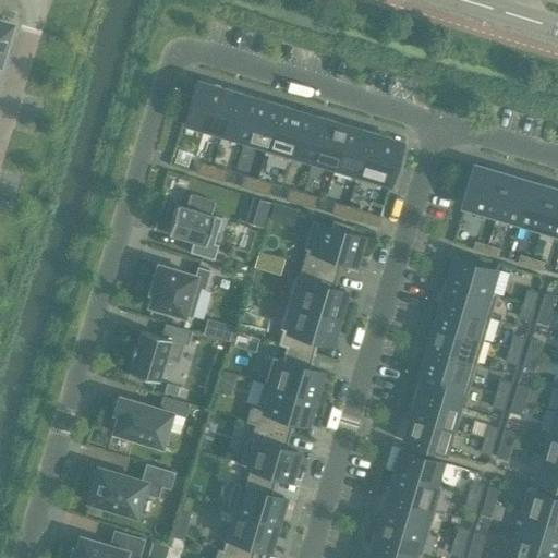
[(0,62),(12,23),(0,20),(0,62)]
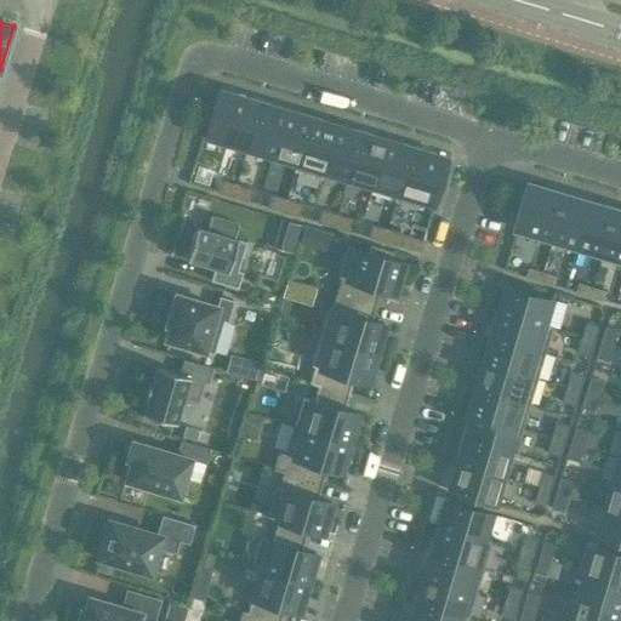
[(246,148),(260,103),(218,91),(205,136),(246,148)]
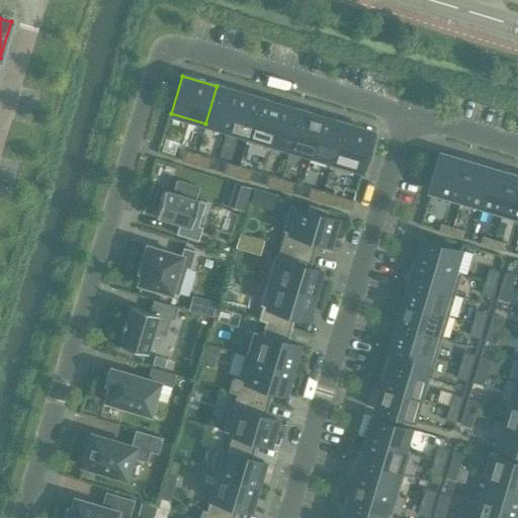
[(217,86),(205,123),(227,130),(238,92),(217,86)]
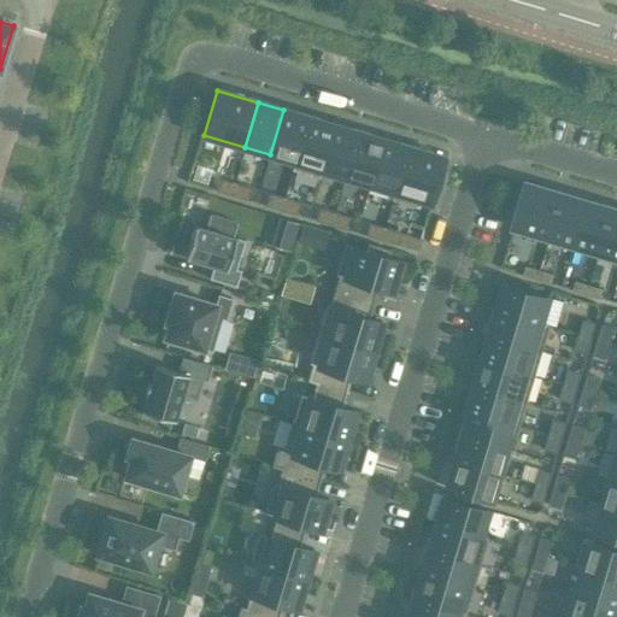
[(283,110),(270,154),(293,162),(291,170),(292,170),(307,117),(283,110)]
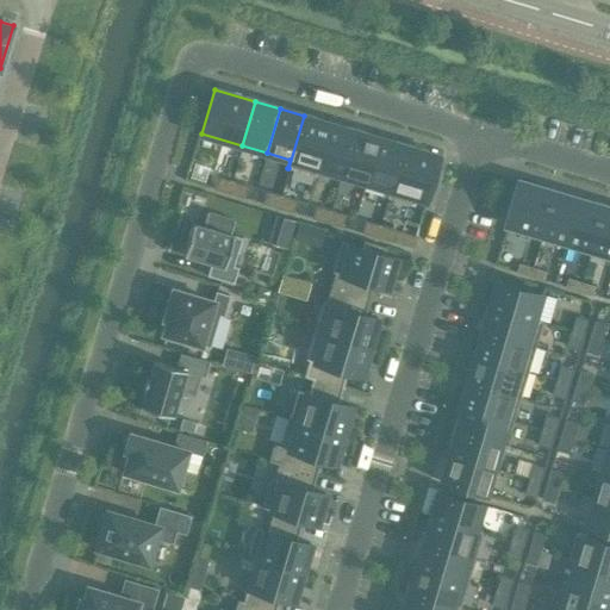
[(304,116),(288,168),(313,175),(329,124),(304,116)]
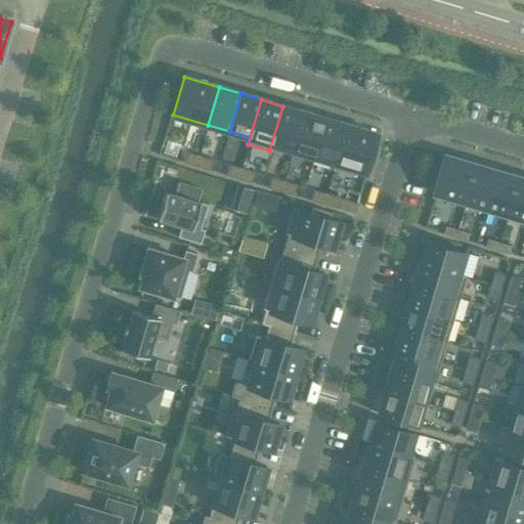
[(282,106),(269,150),(270,151),(272,144),(293,150),(304,113),(282,106)]
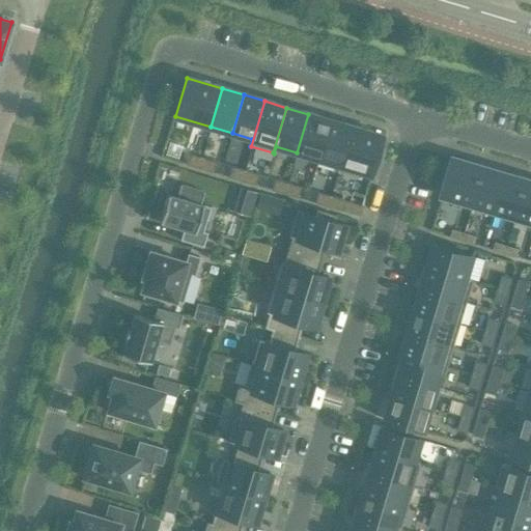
[(308,114),(297,152),(318,159),(330,120),(308,114)]
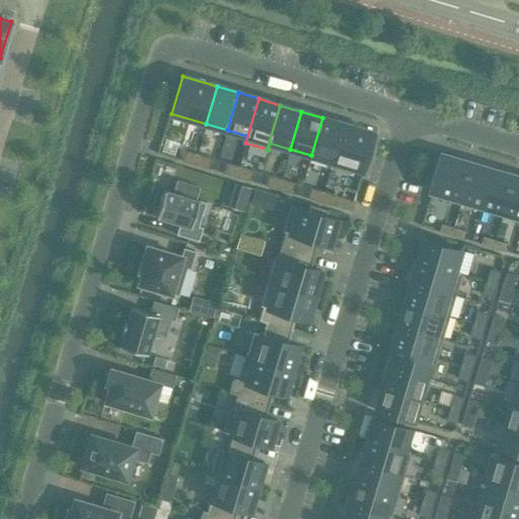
[(343,124),(322,118),(311,155),(330,161),(328,168),(329,168),(343,124)]
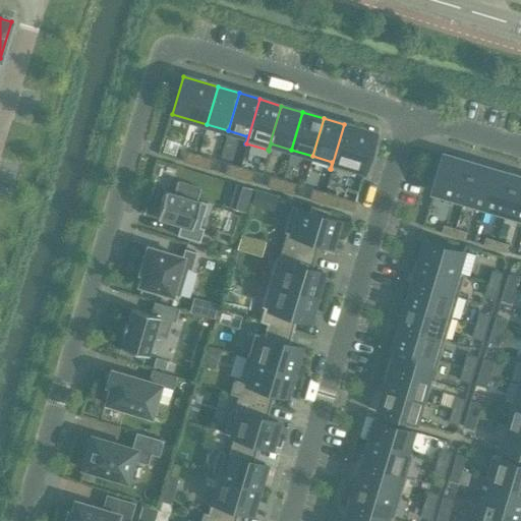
[(344,124),(331,169),(353,176),(358,159),(365,161),(370,142),(363,140),(365,132),(366,132),(366,131),(344,124)]
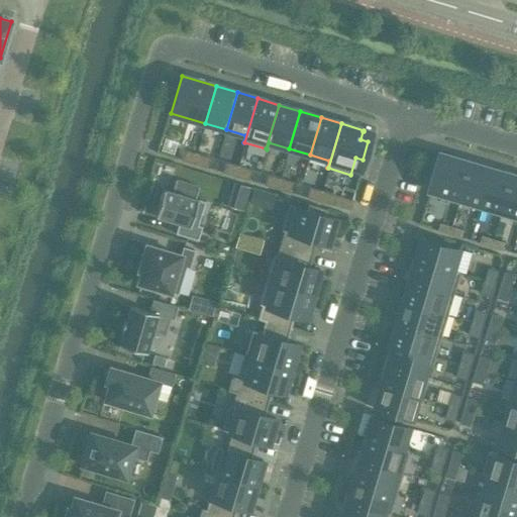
[(196,153),(184,149),(180,160),(193,164),(196,153)]
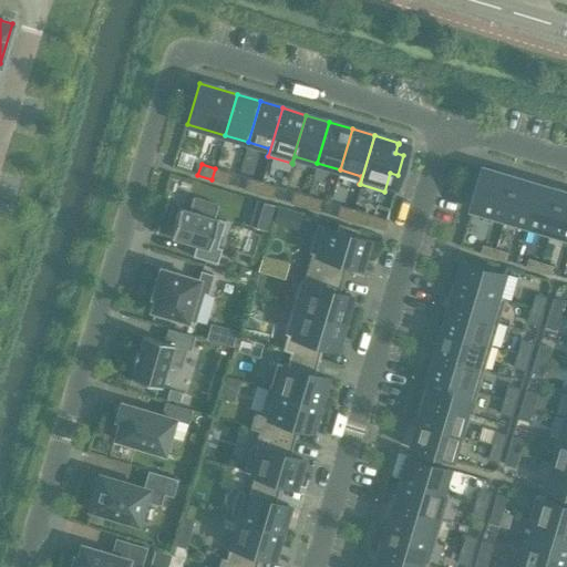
[(212,179),(226,184),(229,172),(215,168),(212,179)]
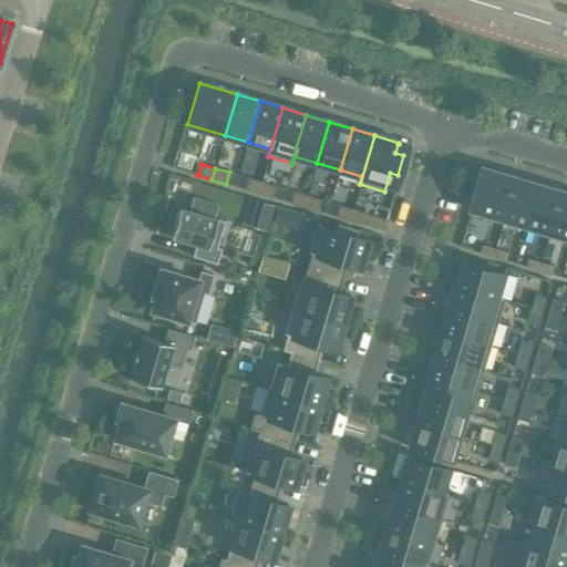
[(505,218),(517,177),(493,171),(481,212),(505,218)]
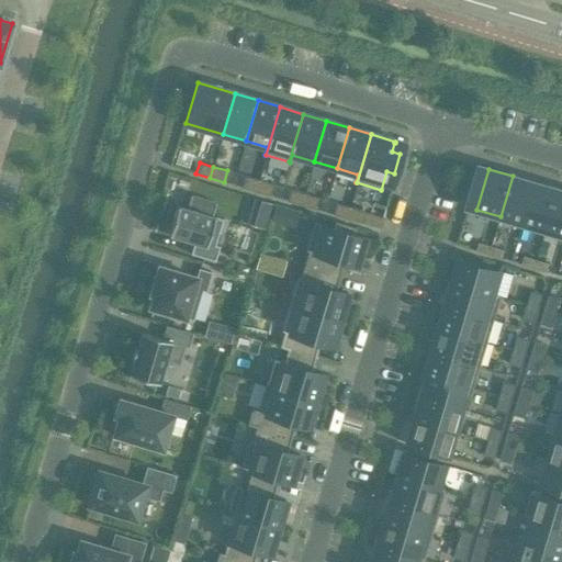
[(258,180),(245,176),(242,187),(255,191),(258,180)]
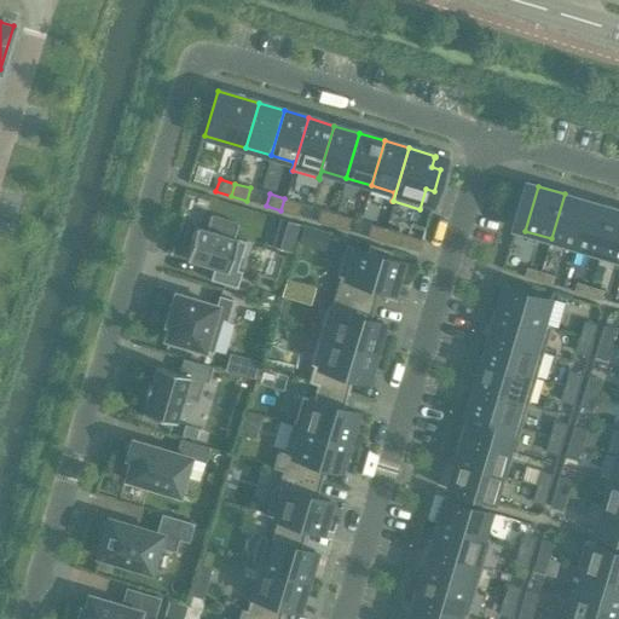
[(551,238),(576,246),(589,202),(565,194),(551,238)]
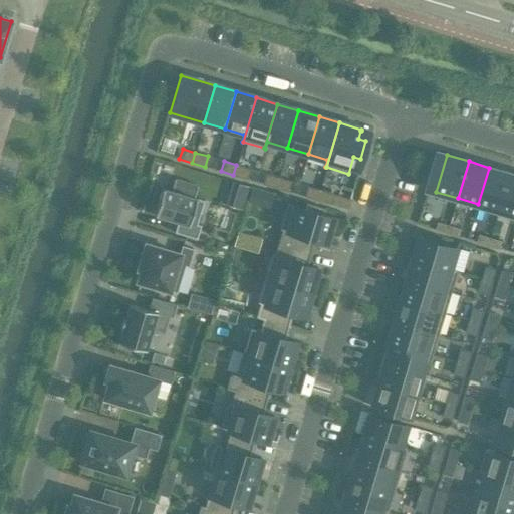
[(236,165),(233,175),(246,179),(249,169),(236,165)]
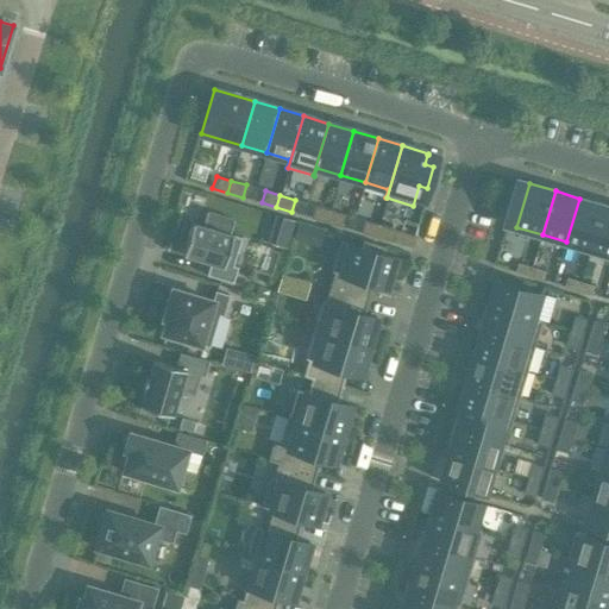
[(591,250),(604,206),(579,199),(566,242),(591,250)]
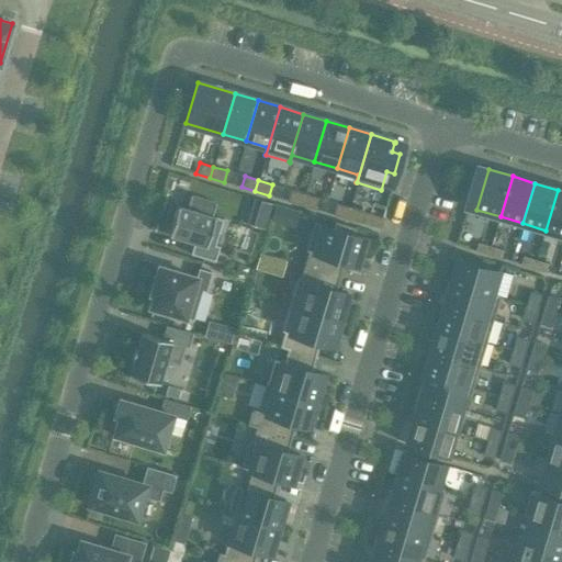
[(304,193),(290,190),(287,201),(301,205),(304,193)]
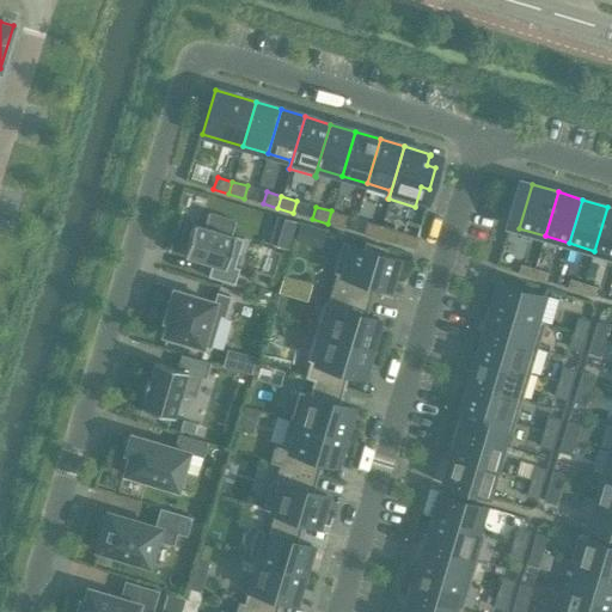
[(611,207),(607,207),(594,251),(611,256),(611,207)]
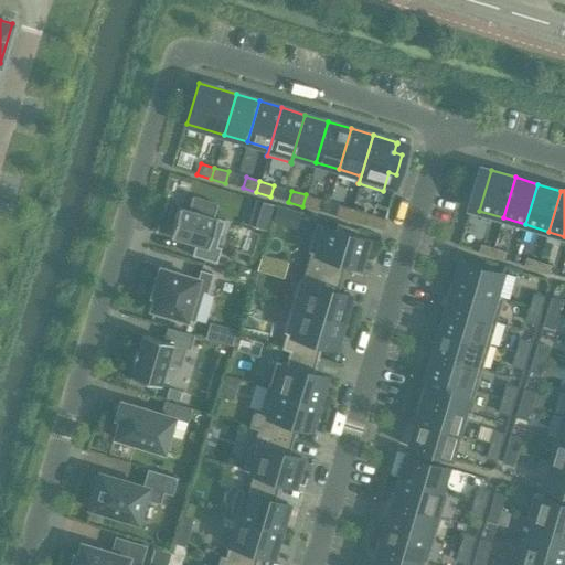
[(306,194),(302,206),(316,210),(319,199),(306,194)]
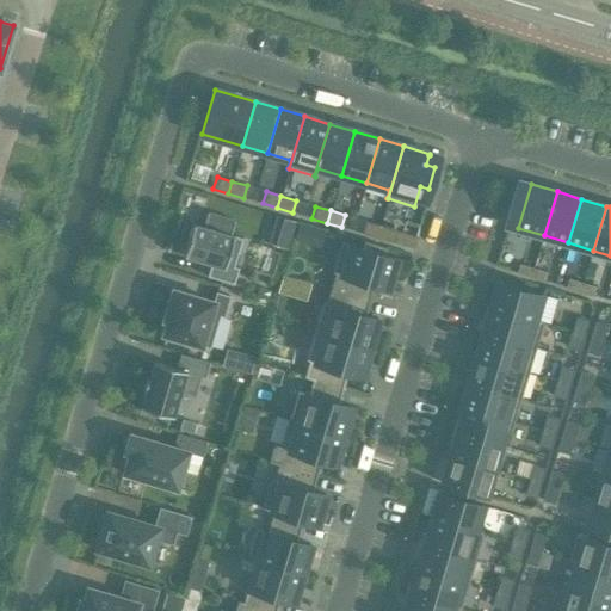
[(203,226),(192,222),(183,254),(210,263),(207,276),(233,284),(239,267),(234,265),(242,238),(230,234),(234,220),(207,213),(203,226)]
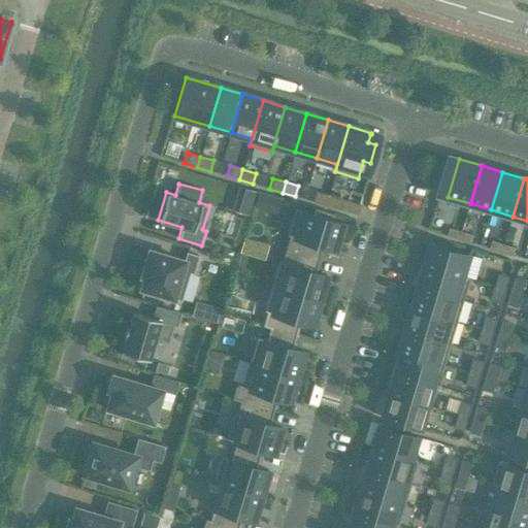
[(312,201),(325,205),(328,194),(316,191),(312,201)]
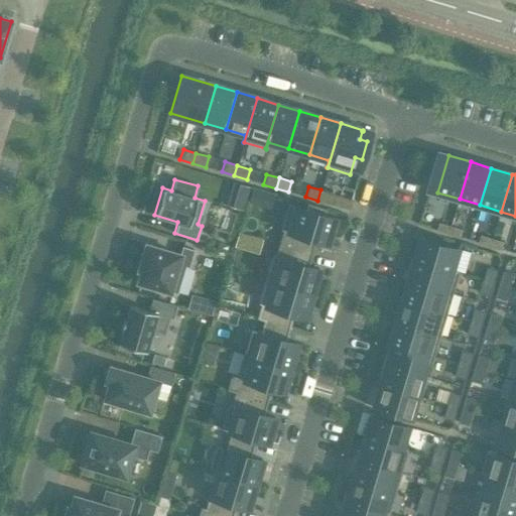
[(320,189),(317,201),(331,205),(334,194),(320,189)]
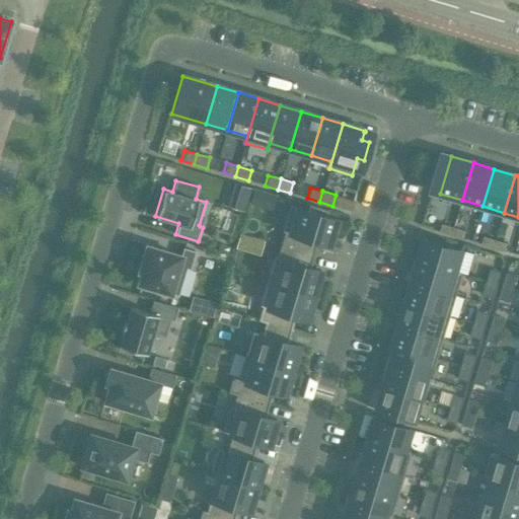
[(327,210),(309,205),(307,211),(298,208),(299,208),(297,207),(297,208),(290,206),(282,231),(285,232),(281,244),(313,254),(317,241),(326,244),(328,245),(336,219),(335,218),(335,219),(325,216),(327,210)]
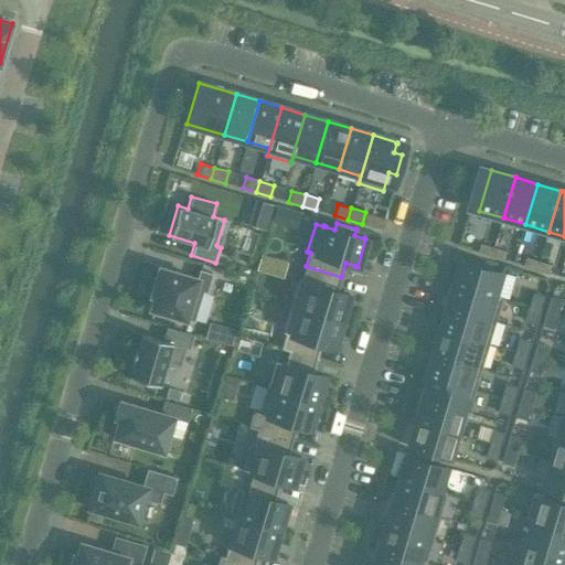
[(479,253),(491,256),(494,247),(481,244),(479,253)]
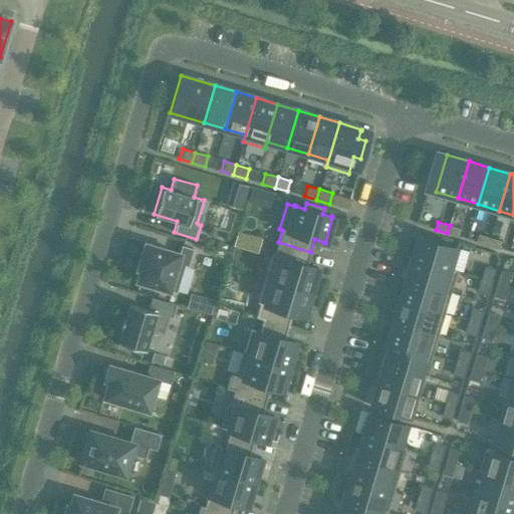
[(447,233),(459,237),(461,229),(450,225),(447,233)]
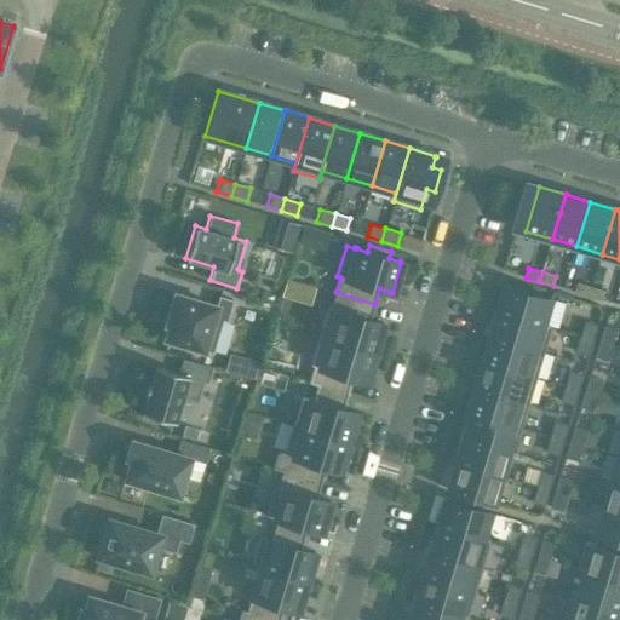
[(590,296),(592,286),(578,282),(575,292),(590,296)]
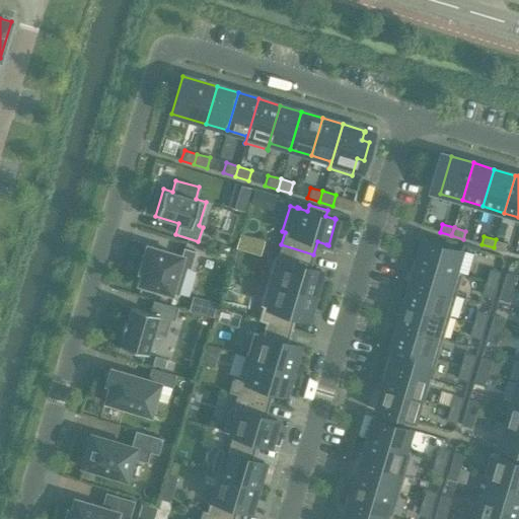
[(426,238),(419,261),(462,274),(463,274),(456,272),(462,249),(426,238)]
